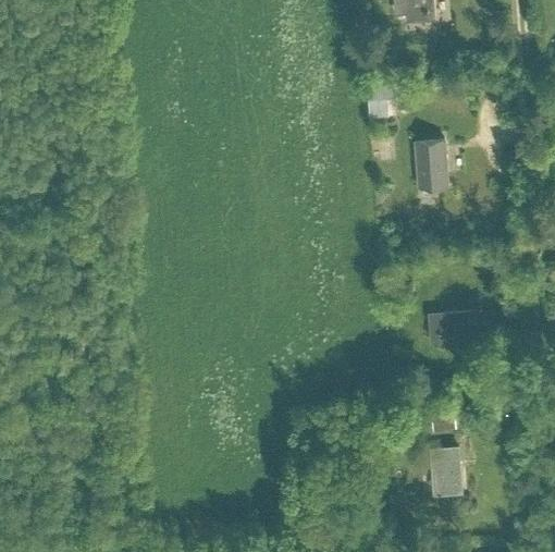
[(392,0),(394,14),(405,14),(405,23),(434,21),(432,0),(392,0)]
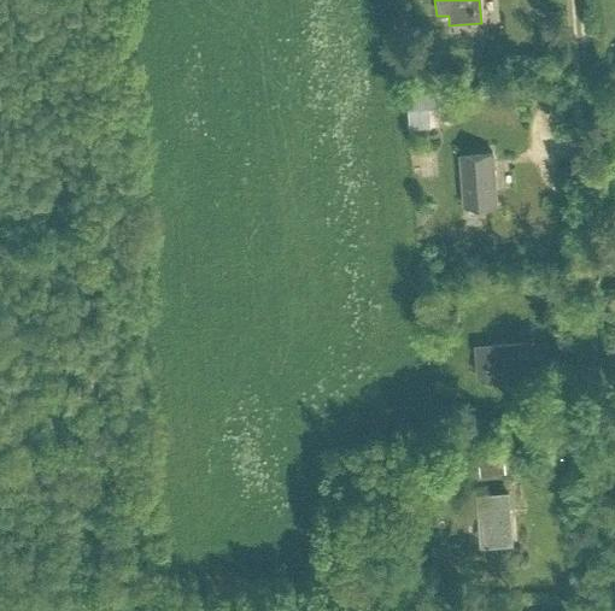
[(422,129),(421,110),(410,111),(411,129),(422,129)]
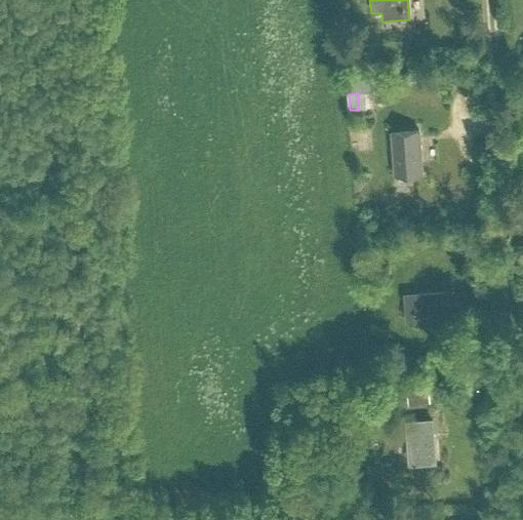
[(392,133),(394,166),(395,176),(420,175),(419,164),(416,132),(392,133)]
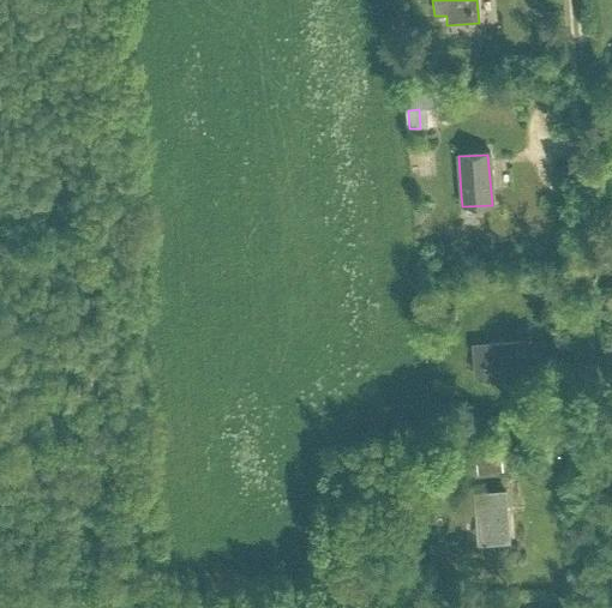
[(453,311),(436,312),(436,324),(454,324),(453,311)]
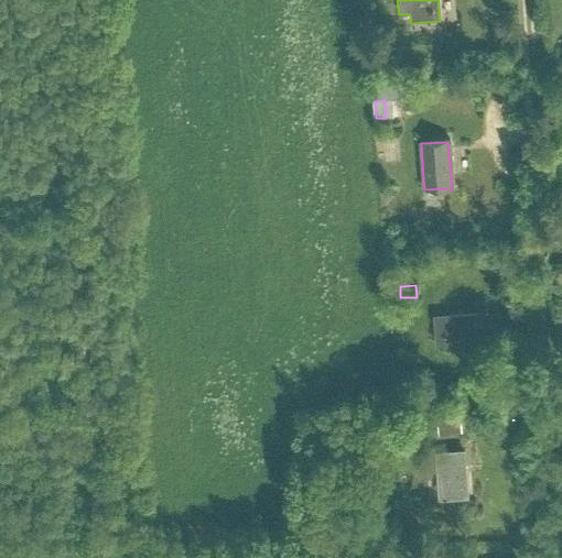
[(445,345),(482,341),(479,313),(443,316),(445,345)]
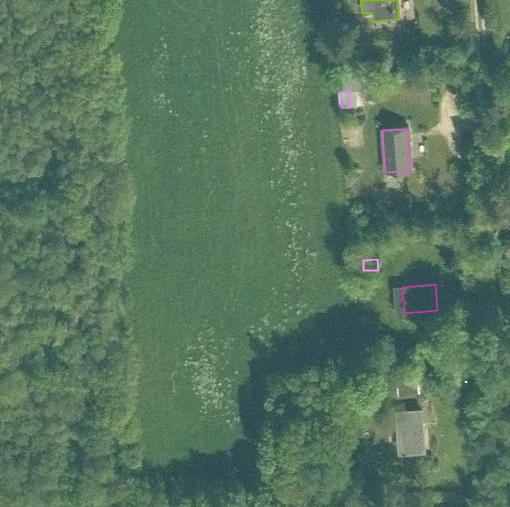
[(418,395),(416,379),(395,380),(395,384),(388,385),(389,393),(396,392),(396,397),(418,395)]
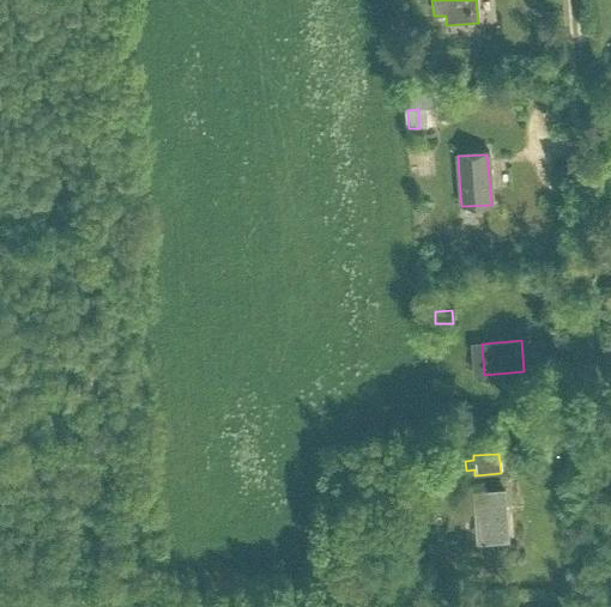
[(473,493),(476,532),(477,542),(508,541),(507,529),(504,491),(473,493)]
